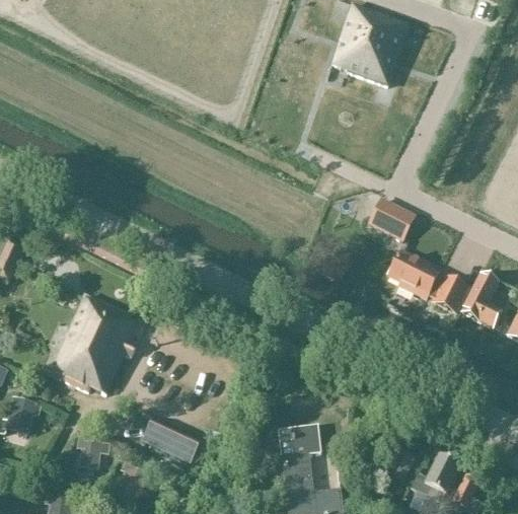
[(351,5),(330,65),(347,70),(347,72),(387,86),(408,24),(351,5)]
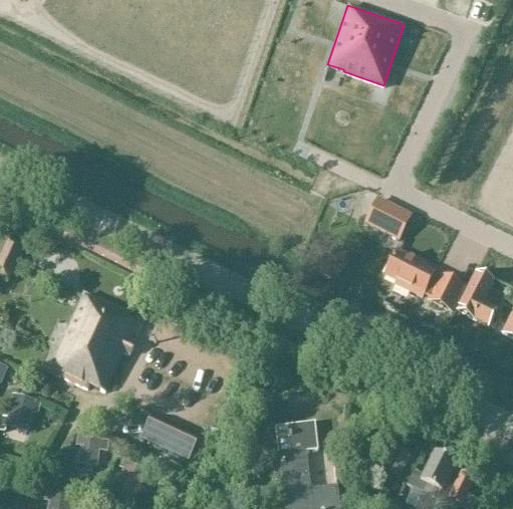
[(0,276),(8,280),(11,273),(16,262),(24,247),(0,235),(0,276)]
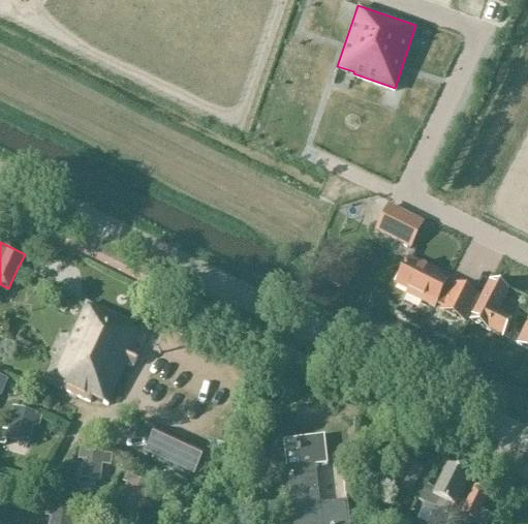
[(406,259),(395,283),(406,289),(404,293),(433,307),(436,303),(439,305),(437,308),(455,318),(469,291),(454,283),(449,289),(443,286),(445,279),(406,259)]
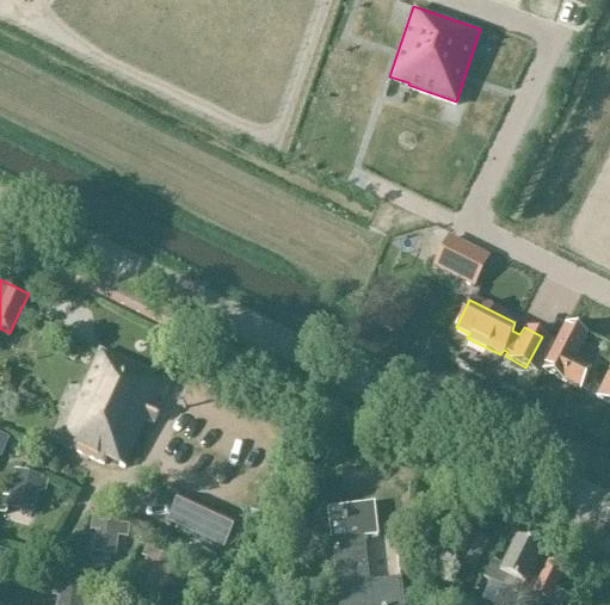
[(562,321),(541,369),(580,387),(590,364),(572,357),(584,331),(562,321)]
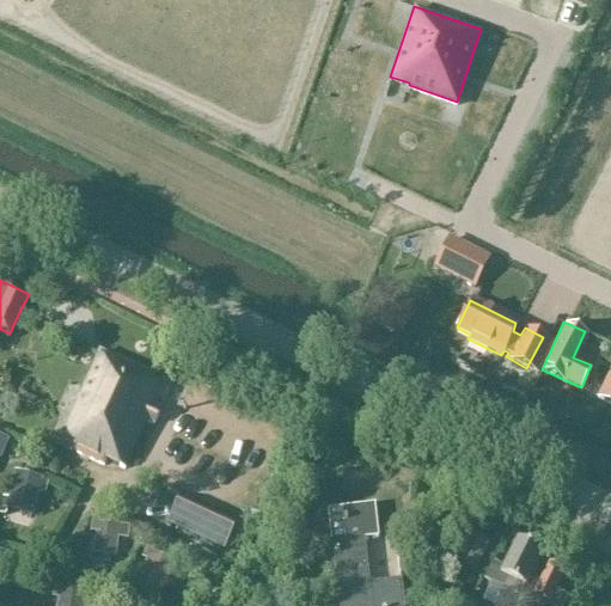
[(98,350),(56,441),(102,463),(104,458),(124,466),(146,418),(153,422),(159,409),(152,405),(163,380),(98,350)]
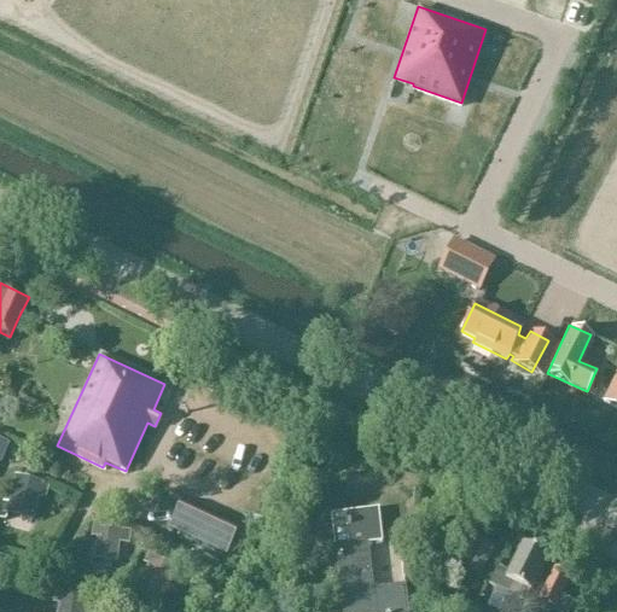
[(616,371),(601,400),(616,406),(616,371)]
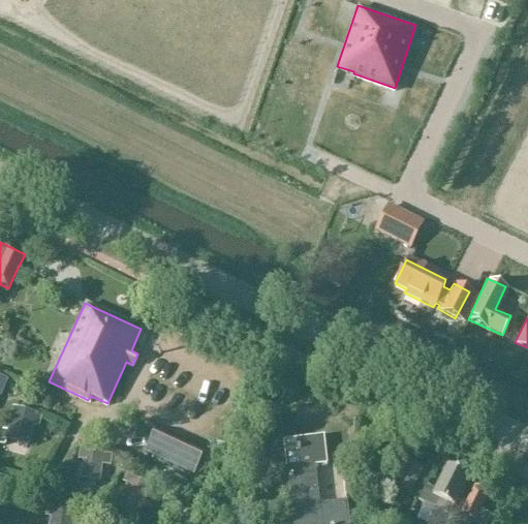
[(0,440),(5,442),(6,437),(27,443),(32,424),(38,425),(40,412),(12,404),(5,430),(0,429),(0,440)]
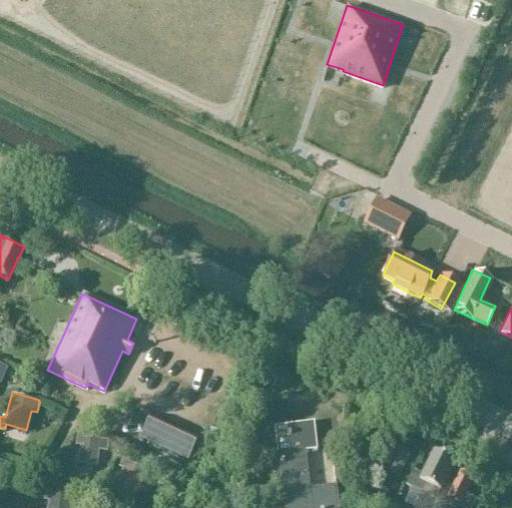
[(149,415),(139,435),(187,457),(196,437),(149,415)]
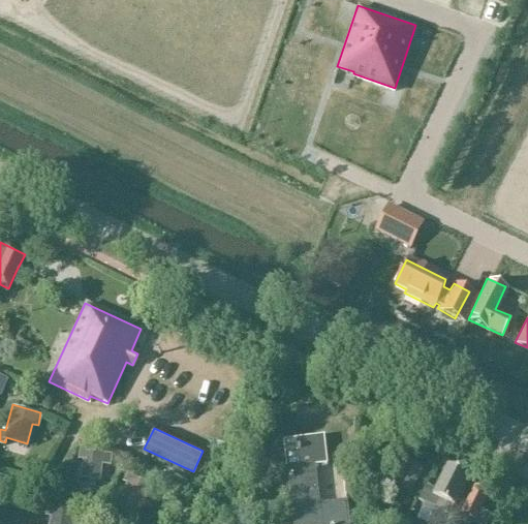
[(323,433),(294,436),(282,437),(285,467),(314,463),(325,462),(323,433)]
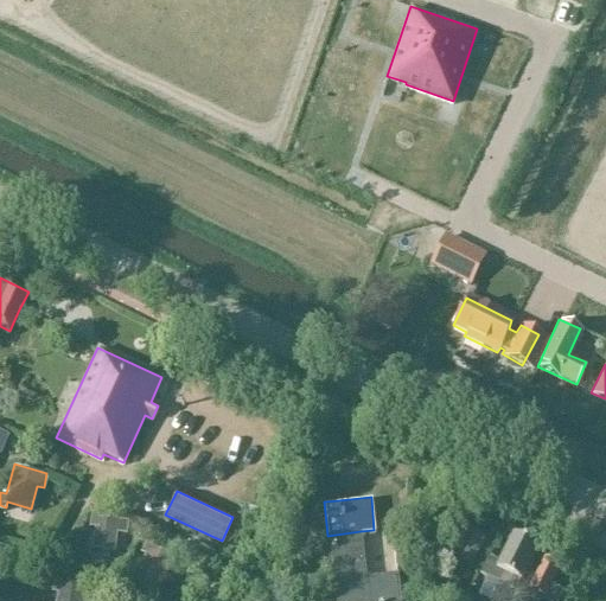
[(127,531),(128,519),(97,516),(99,511),(90,510),(88,524),(94,524),(91,547),(114,549),(116,530),(127,531)]
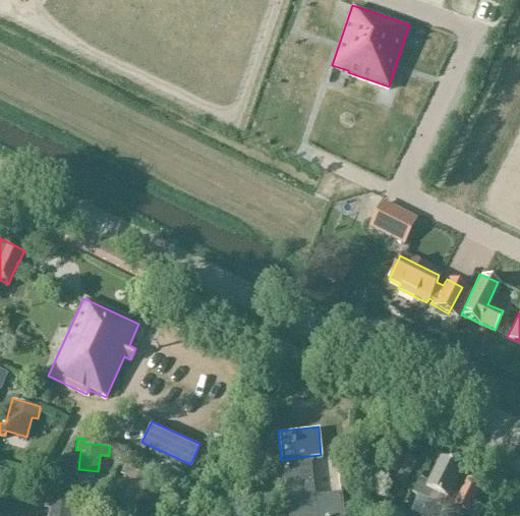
[(401,455),(391,475),(405,481),(414,461),(401,455)]
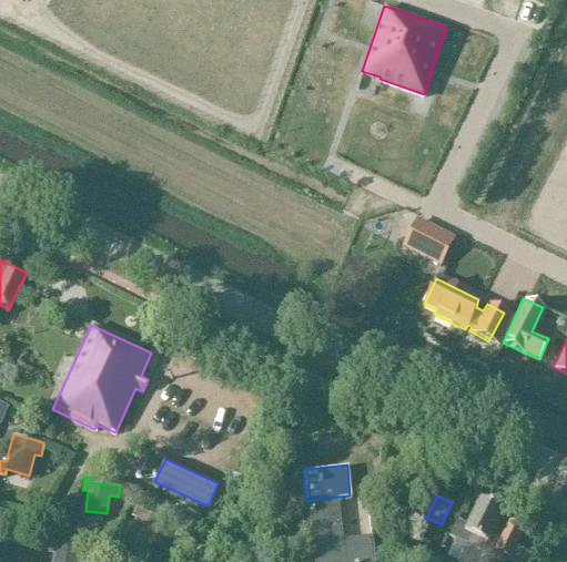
[(341,527),(337,497),(306,501),(310,531),(341,527)]
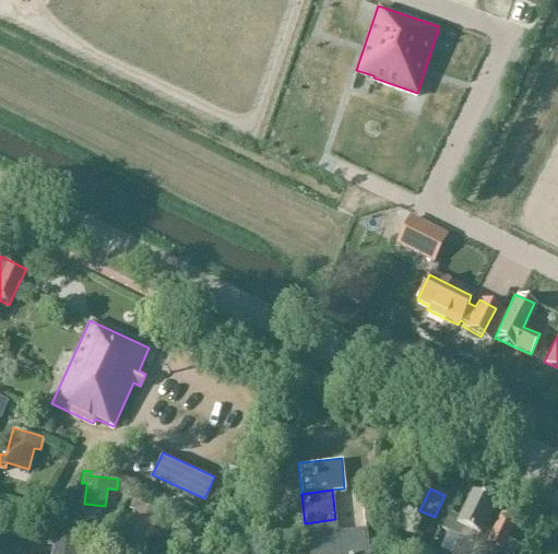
[(448,530),(440,546),(456,553),(473,553),(478,544),(473,542),(478,532),(494,501),(473,490),(460,516),(449,511),(442,525),(441,526),(448,530)]
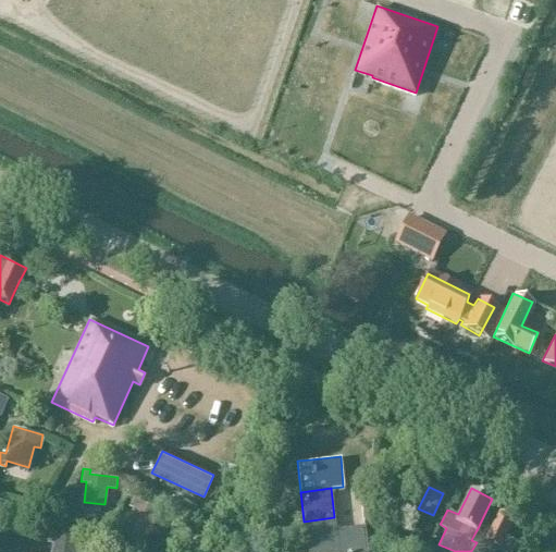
[(144,540),(159,510),(139,500),(140,495),(134,492),(127,503),(132,506),(121,529),(144,540)]
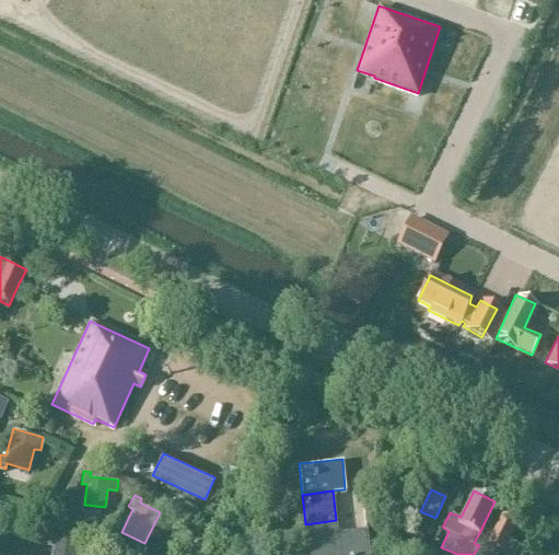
[(371,495),(361,496),(364,522),(373,522),(371,495)]
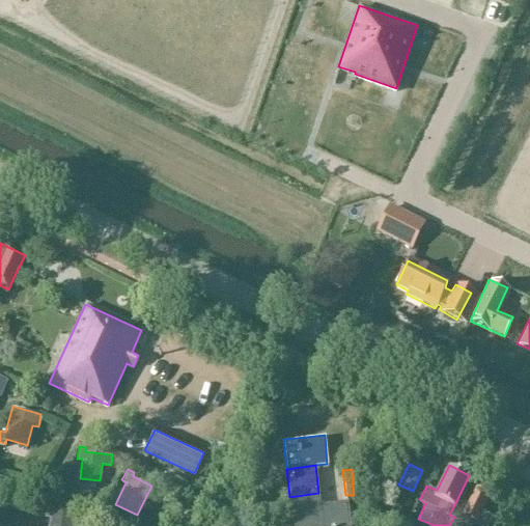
[(463,514),(470,517),(475,520),(474,523),(480,525),(485,525),(492,515),(481,509),(490,493),(476,486),(463,514)]
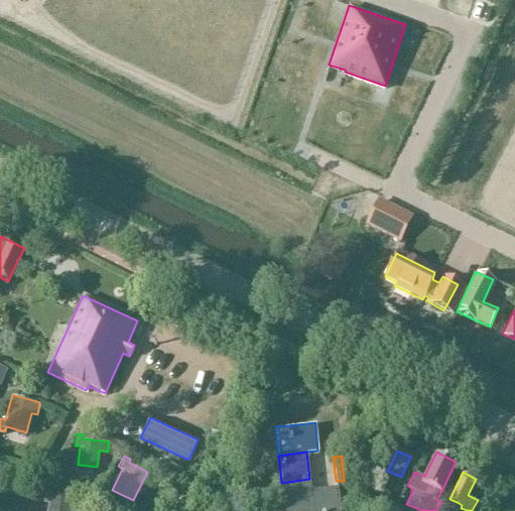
[(309,479),(281,483),(284,509),(284,510),(311,510),(311,506),(309,490),(310,489),(309,479)]
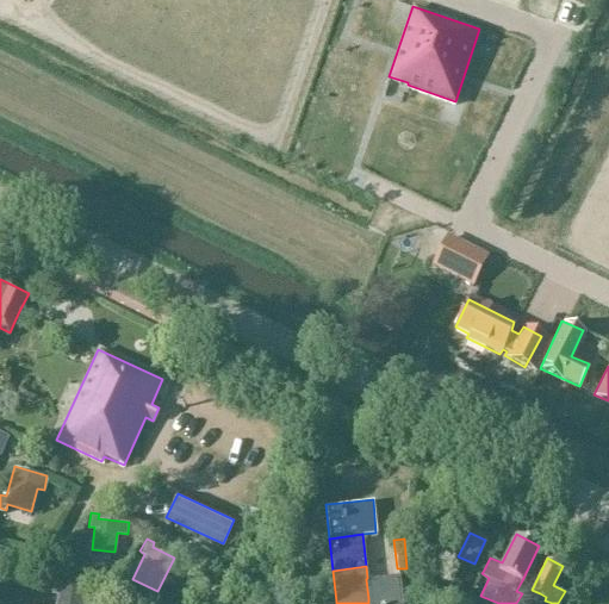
[(402,603),(399,574),(367,578),(366,579),(368,598),(368,603),(402,603)]
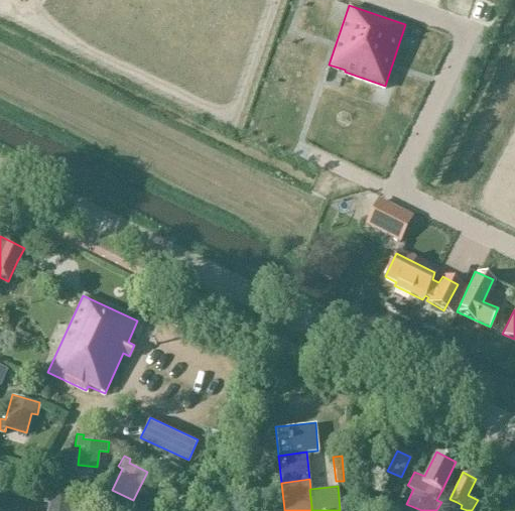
[(47,501),(46,510),(70,510),(72,496),(51,493),(51,489),(44,488),(43,500),(47,501)]
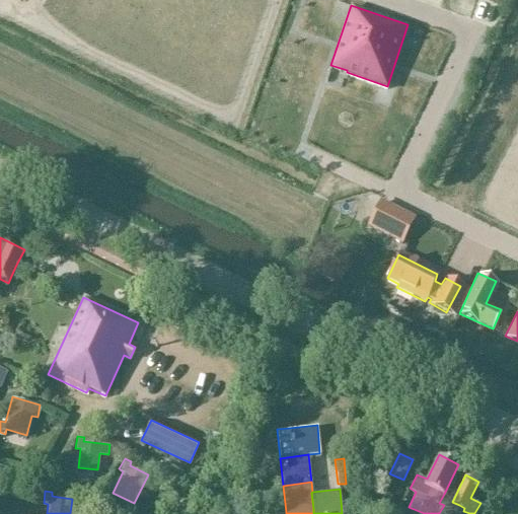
[(454,511),(452,513),(460,513),(462,510),(463,511),(464,508),(459,505),(455,512),(454,511)]
